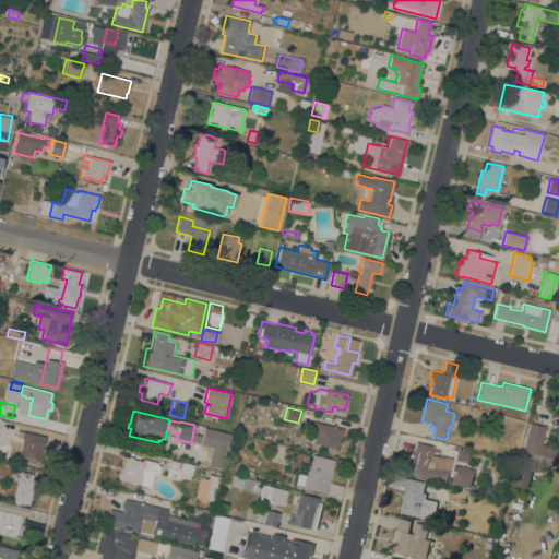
[(343,429),(341,437),(339,437),(336,449),(312,442),(316,430),(308,428),(310,420),(343,429)]
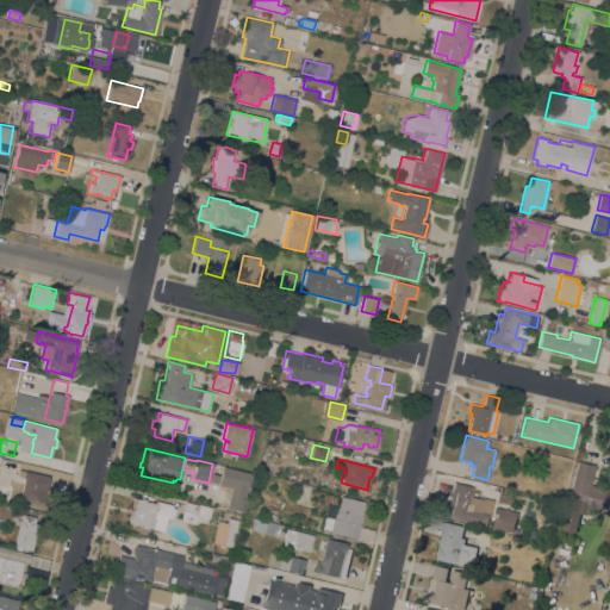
[(577,460),(595,465),(590,485),(609,490),(604,510),(598,509),(596,514),(587,511),(587,515),(580,512),(576,533),(560,529),(577,460)]
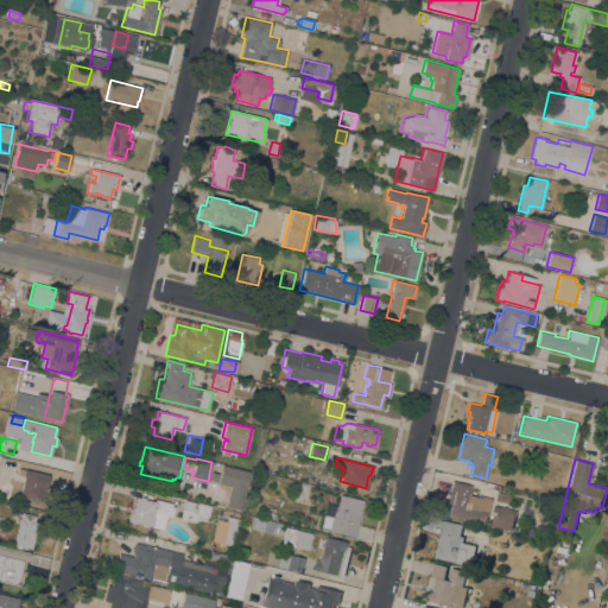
[(234,469),(230,483),(217,480),(220,466),(234,469)]
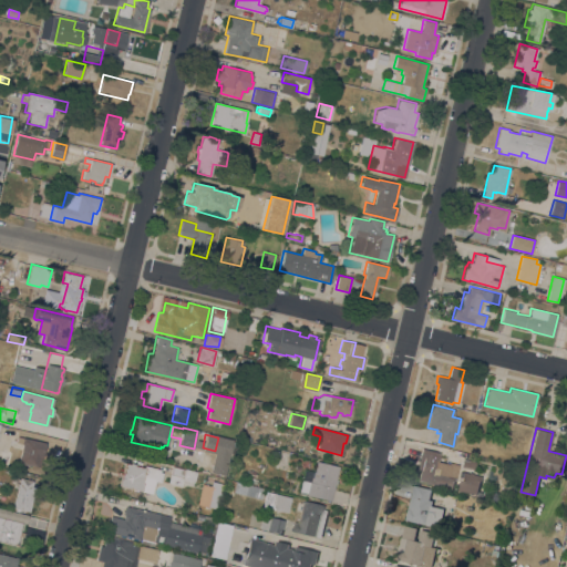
[(21,443),(17,442),(18,435),(45,442),(39,466),(18,462),(22,444),(21,443)]
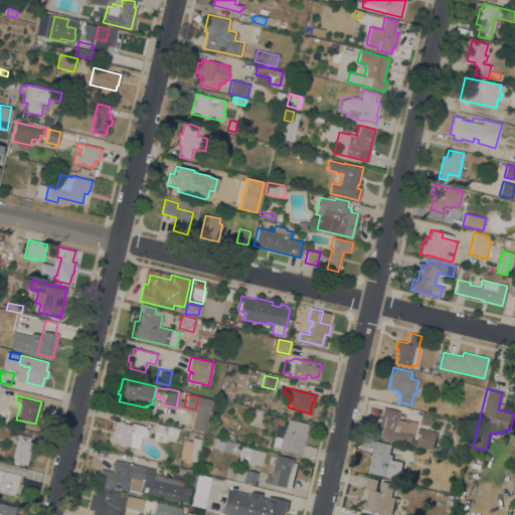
[(196,412),(200,413),(203,403),(210,405),(204,427),(193,424),(196,412)]
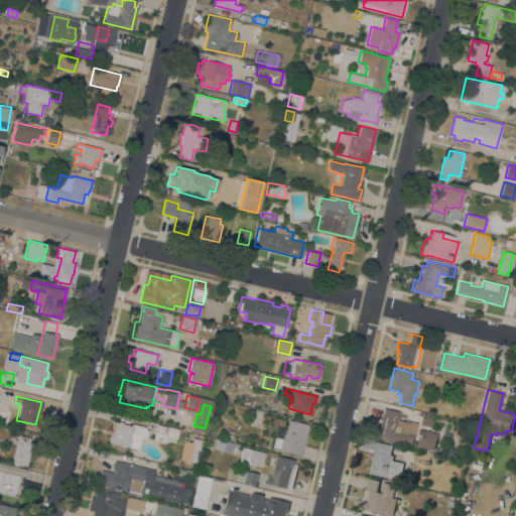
[(380,436),(382,427),(379,426),(384,405),(387,406),(387,405),(401,408),(398,419),(409,422),(406,433),(413,435),(411,444),(380,436)]
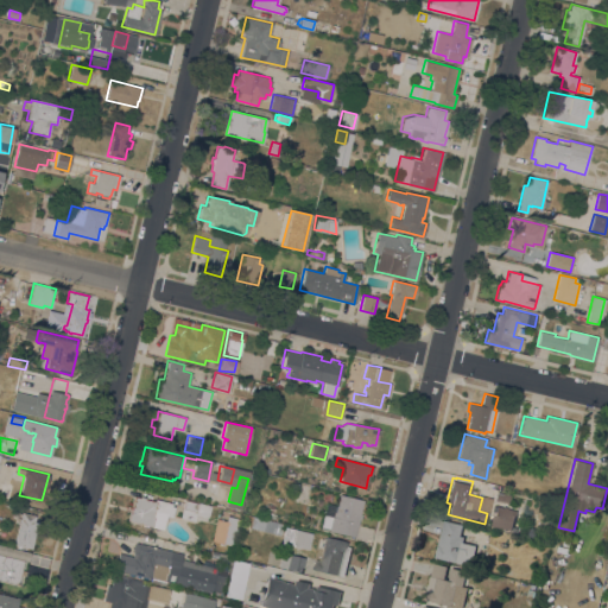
[(494,500),(495,492),(493,492),(495,483),(499,485),(498,492),(508,494),(507,502),(494,500)]
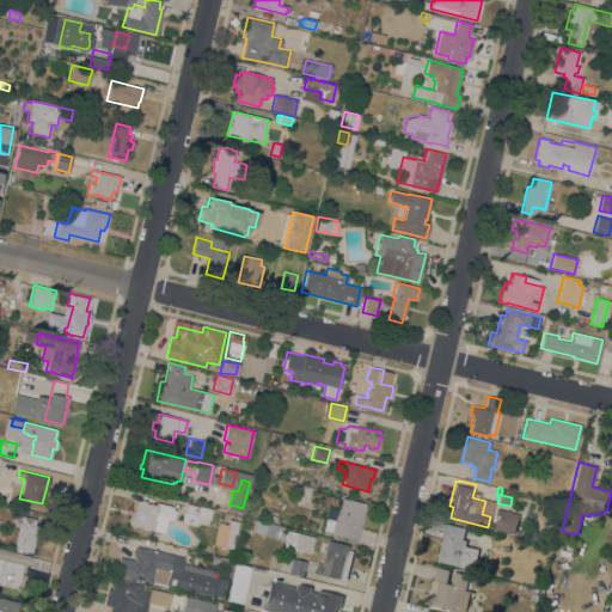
[(356,540),(322,532),(325,518),(326,518),(329,507),(338,509),(342,497),(366,503),(356,540)]
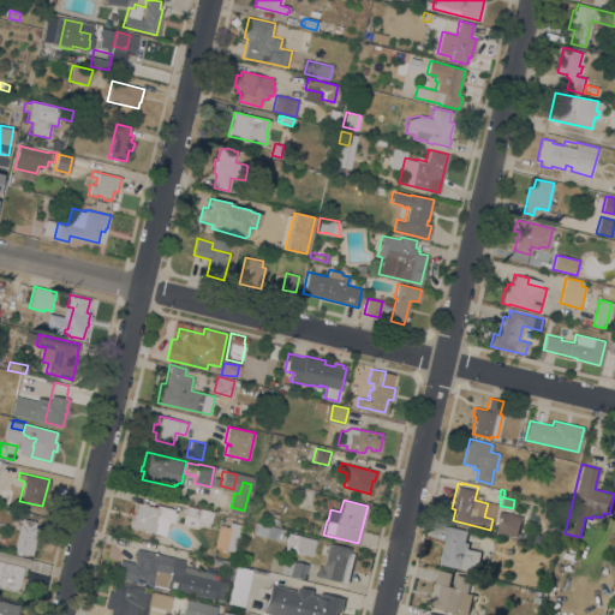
[(129,526),(131,517),(129,517),(130,512),(132,513),(135,501),(156,507),(156,503),(174,508),(173,512),(177,512),(174,523),(169,521),(166,536),(129,526)]
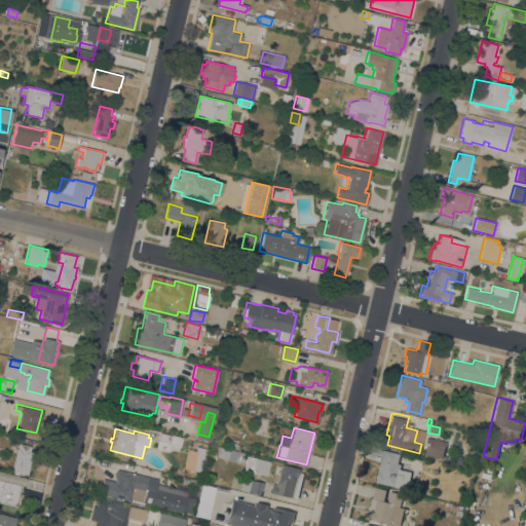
[(167,451),(155,448),(157,440),(158,440),(159,434),(182,439),(180,447),(179,447),(178,451),(168,449),(167,451)]
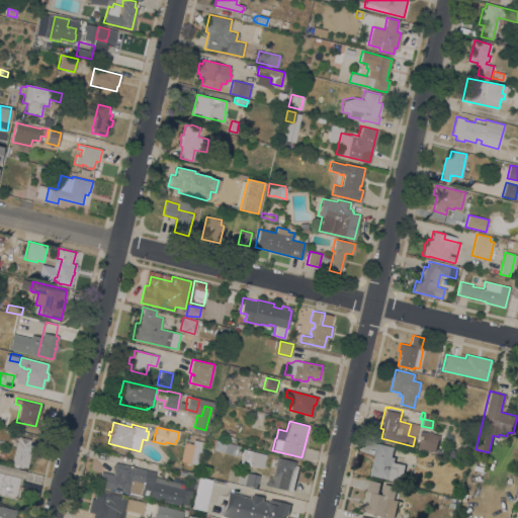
[(418,447),(421,435),(418,435),(419,429),(428,432),(428,431),(431,431),(431,432),(439,435),(435,451),(418,447)]
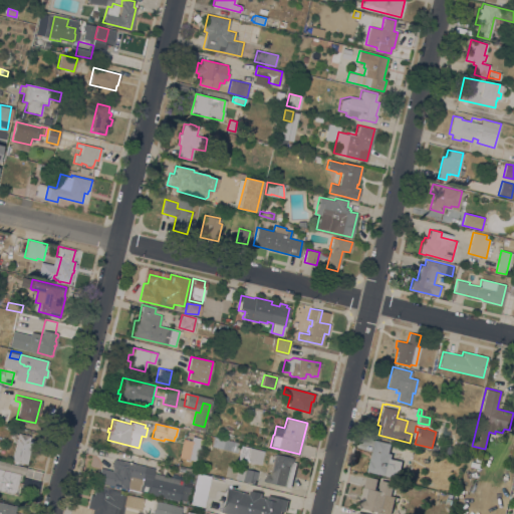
[(30,436),(29,441),(31,442),(26,464),(12,460),(18,433),(30,436)]
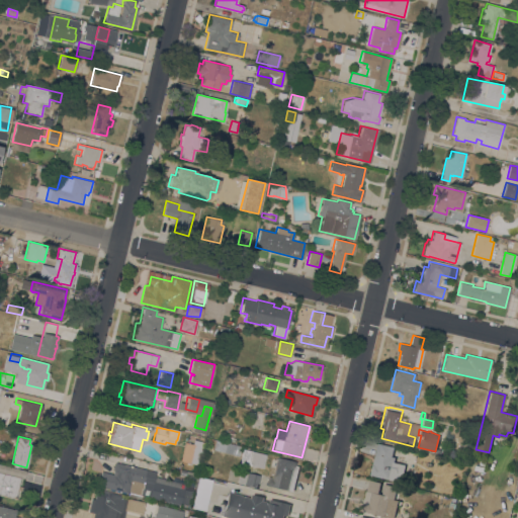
[(180,460),(184,442),(192,444),(193,439),(204,442),(198,464),(180,460)]
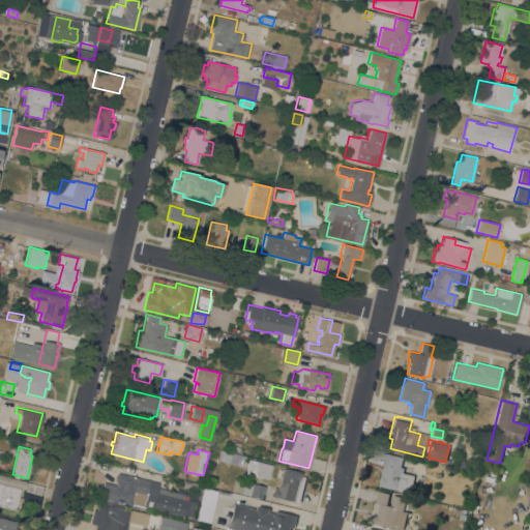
[(246,458),(244,466),(217,460),(219,450),(246,458)]
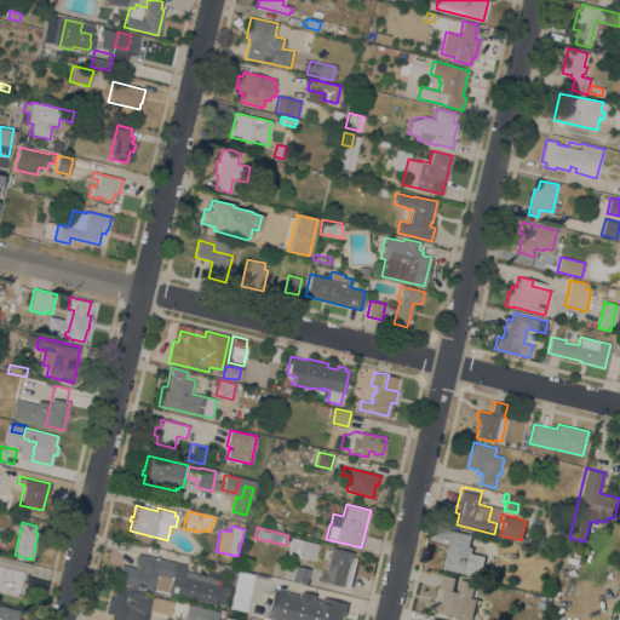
[(471,534),(469,546),(474,546),(472,552),(484,556),(481,577),(443,568),(452,529),(471,534)]
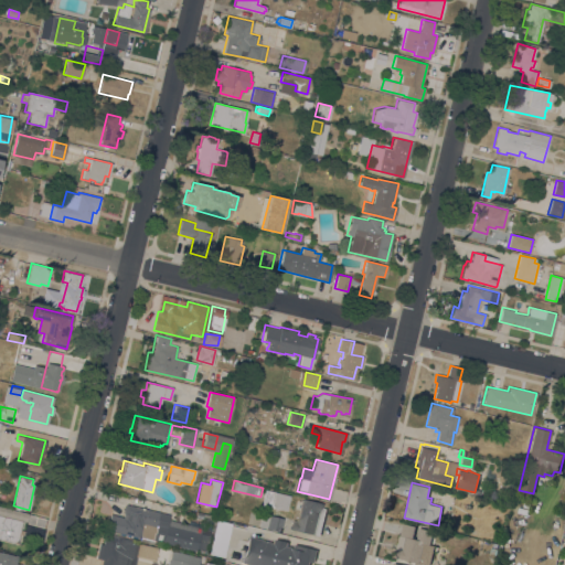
[(290,496),(286,510),(262,504),(265,489),(265,490),(290,496)]
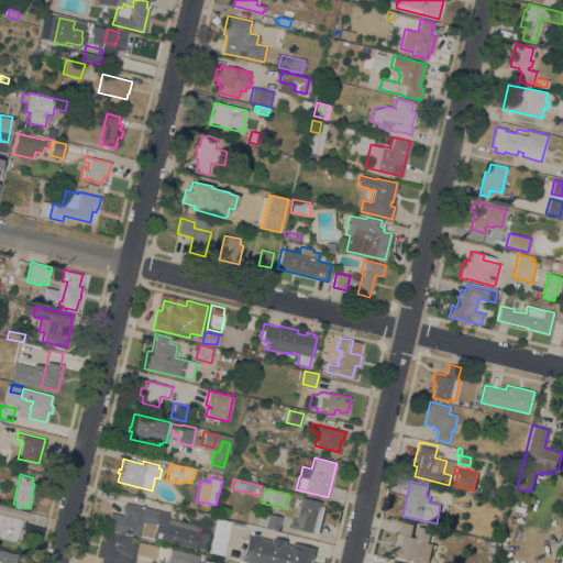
[(290,527),(290,526),(289,526),(290,522),(291,522),(293,518),(296,519),(301,497),(322,501),(321,505),(326,506),(319,533),(298,528),(290,527)]
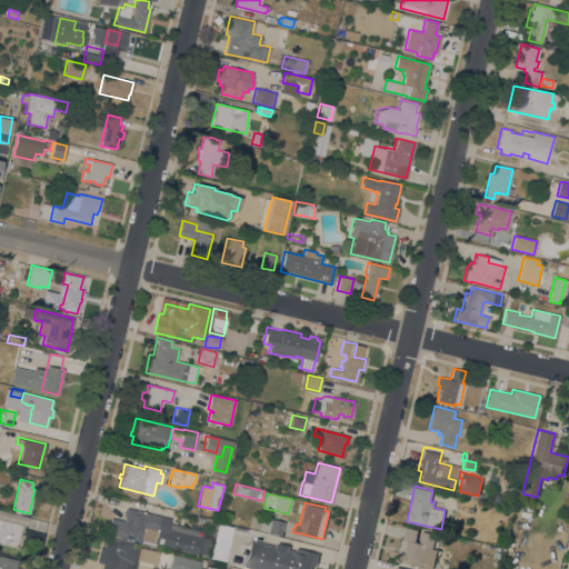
[(197,555),(153,543),(155,542),(142,540),(141,541),(108,532),(111,518),(123,521),(125,517),(123,515),(125,510),(127,508),(170,518),(169,522),(211,533),(210,539),(211,539),(207,553),(198,551),(197,555)]
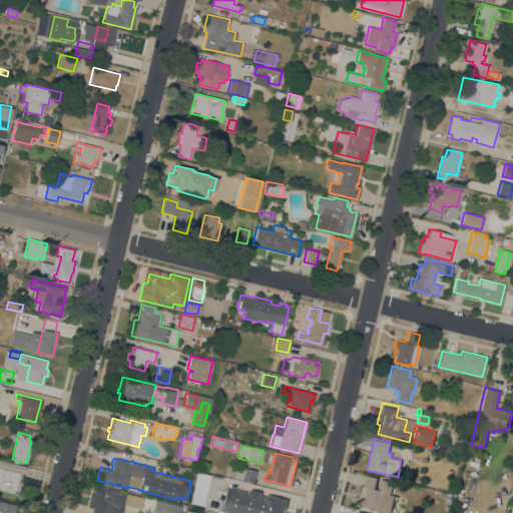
[(211,472),(203,470),(205,464),(213,467),(211,472)]
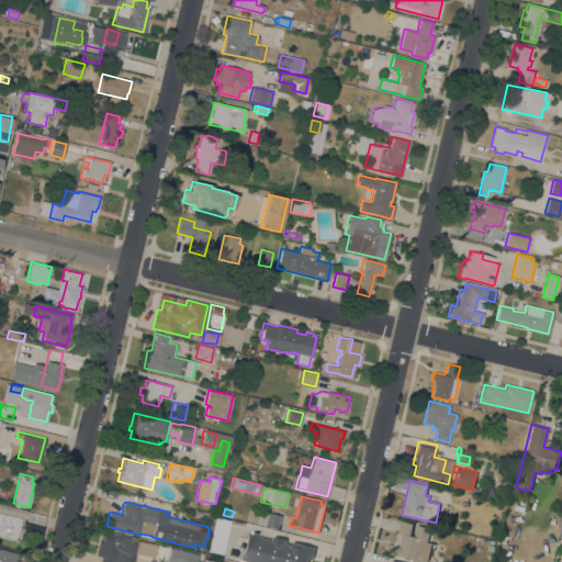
[(282,515),(279,529),(257,524),(260,510),(282,515)]
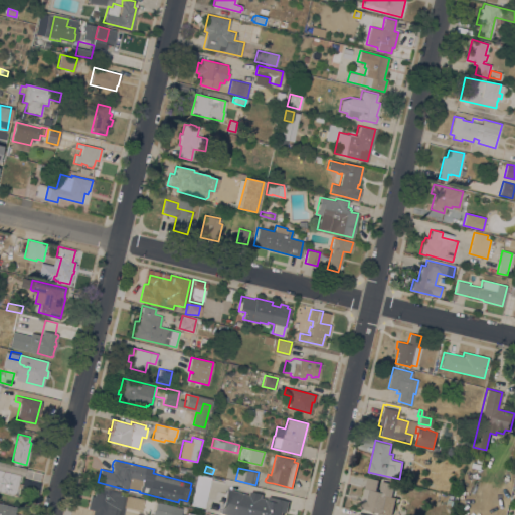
[(0,470),(19,474),(17,483),(22,484),(21,487),(16,486),(15,495),(0,491),(0,470)]
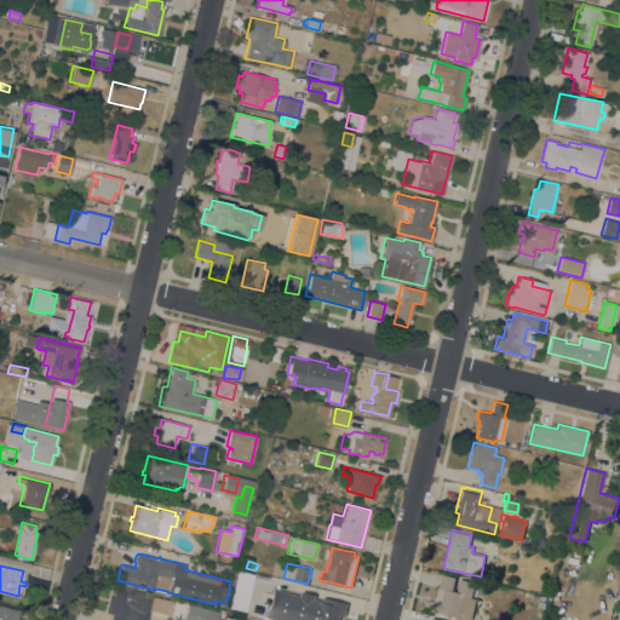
[(245,610),(229,607),(237,570),(253,574),(245,610)]
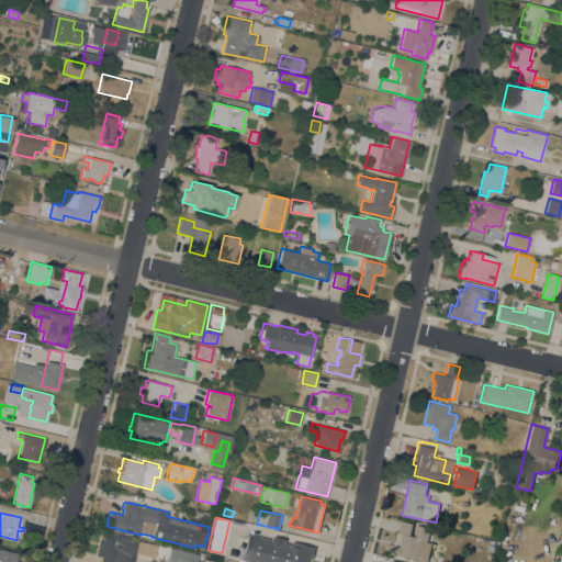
[(427,561),(393,554),(401,520),(414,524),(411,534),(414,535),(417,525),(430,528),(427,541),(431,542),(427,561)]
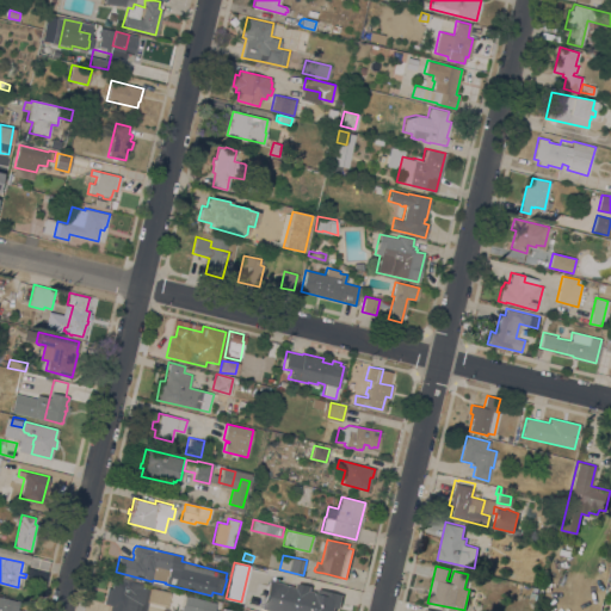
[(146,610),(109,610),(110,604),(104,603),(107,587),(111,588),(113,576),(142,584),(141,586),(150,588),(146,610)]
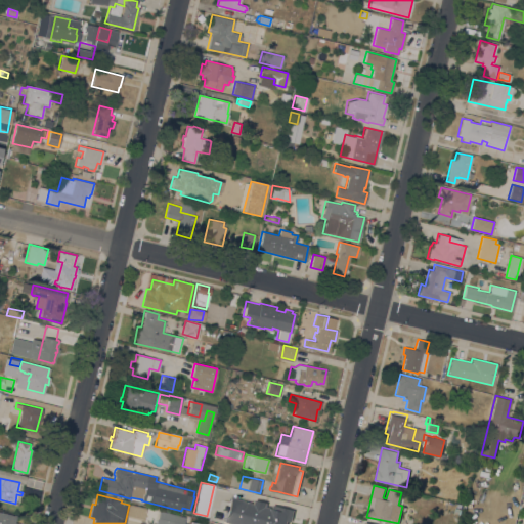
[(238,523),(225,521),(230,497),(254,504),(255,499),(267,501),(266,506),(272,508),(272,505),(294,509),(291,521),(288,520),(286,523),(238,523)]
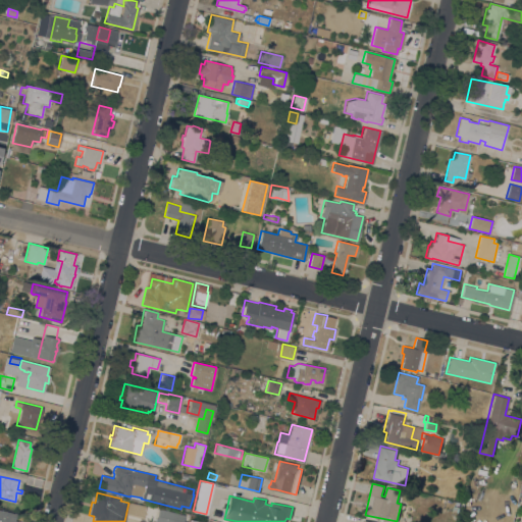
[(185,515),(183,521),(155,521),(158,508),(185,515)]
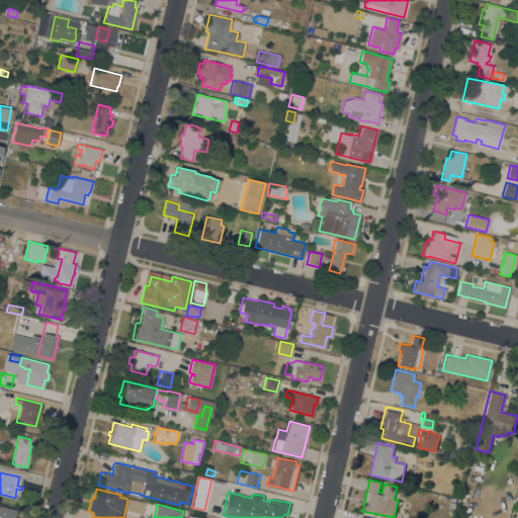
[(0,517),(0,505),(15,509),(14,516),(18,517),(17,517),(0,517)]
